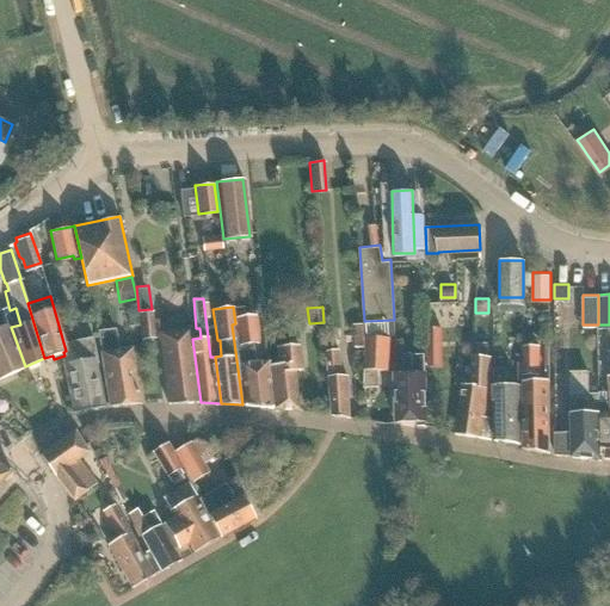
[(139,310),(137,310),(140,338),(159,335),(167,401),(198,400),(189,328),(168,331),(167,320),(159,321),(159,320),(154,321),(153,309),(152,309),(139,310)]
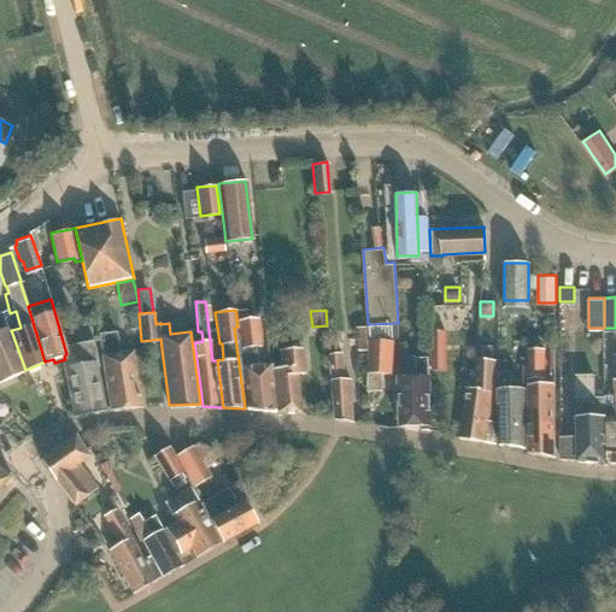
[(258,316),(236,318),(238,327),(245,409),(276,410),(271,369),(270,364),(258,365),(256,346),(262,346),(258,316)]
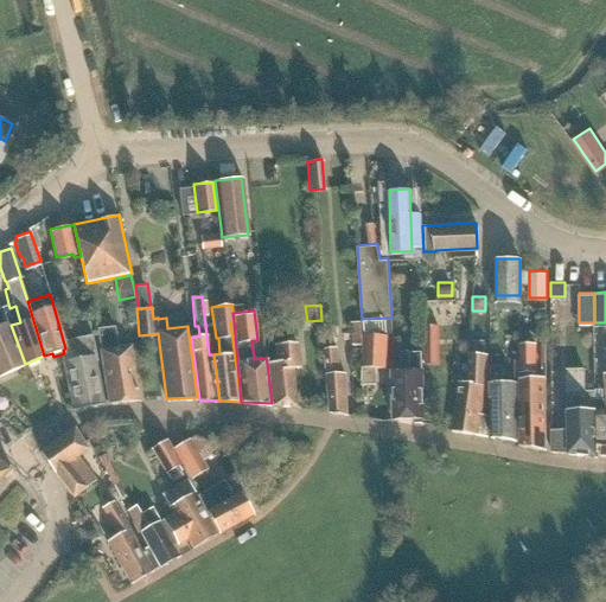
[(363,319),(362,319),(351,320),(351,343),(363,343),(362,380),(377,382),(378,365),(387,365),(388,333),(364,333),(363,319)]
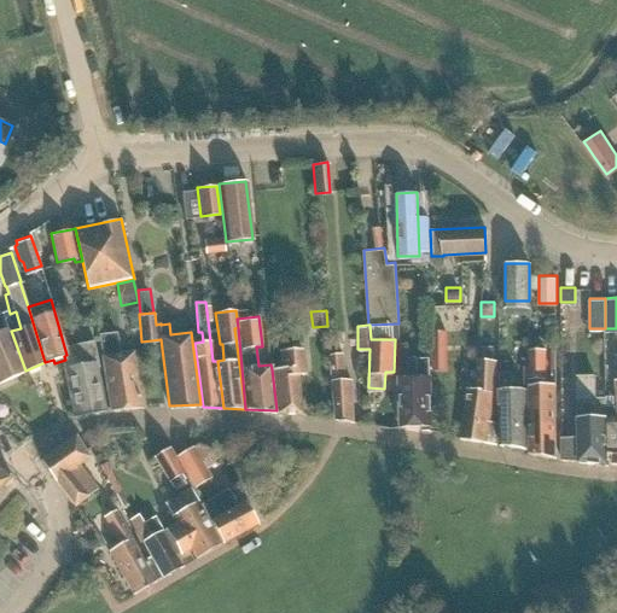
[(448,368),(447,327),(432,327),(432,368),(448,368)]
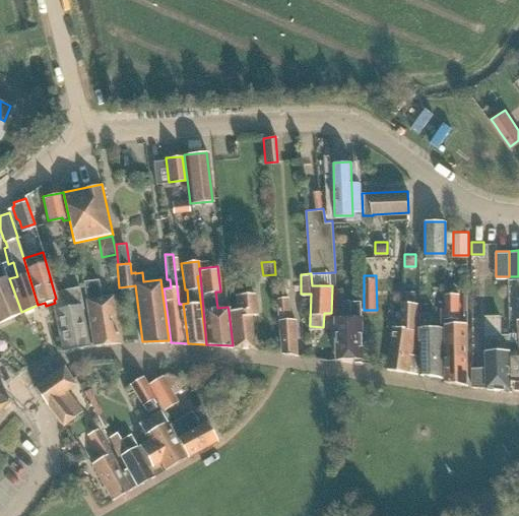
[(0,320),(20,312),(4,276),(0,277),(0,320)]
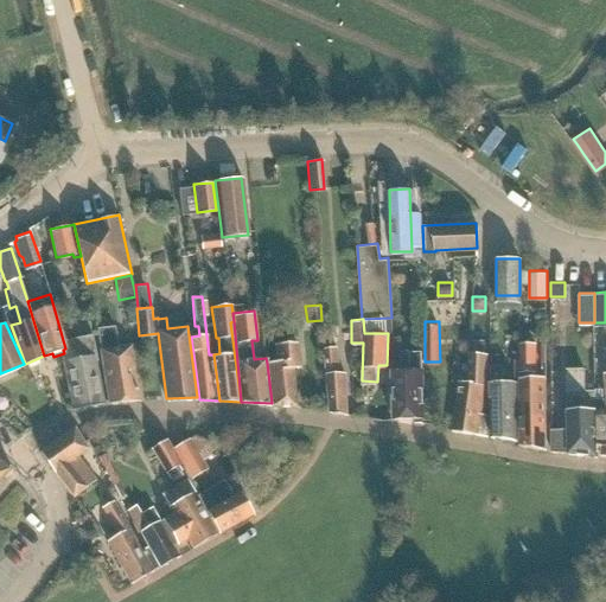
[(115,326),(96,327),(110,399),(139,398),(129,344),(117,345),(115,326)]
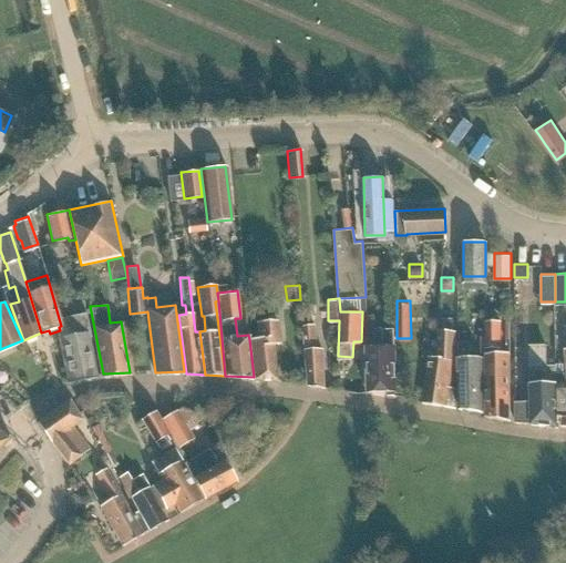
[(83,311),(59,318),(61,326),(62,333),(59,334),(69,380),(96,374),(83,311)]
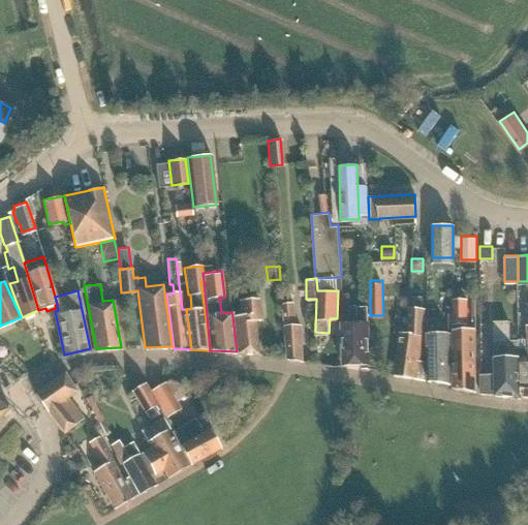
[(408,296),(407,329),(424,330),(425,307),(423,307),(422,296),(408,296)]
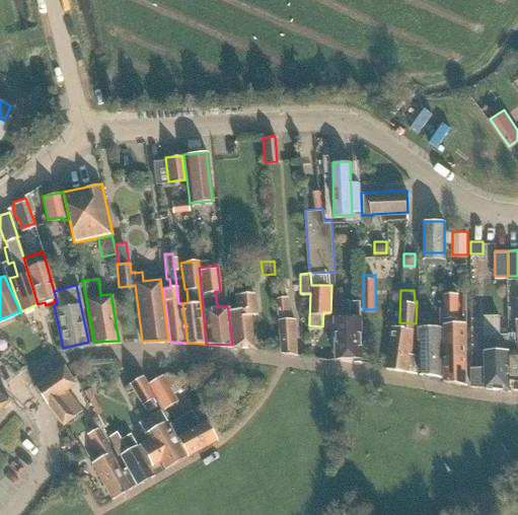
[(228,310),(232,345),(252,347),(249,315),(256,314),(254,293),(233,295),(235,310),(228,310)]
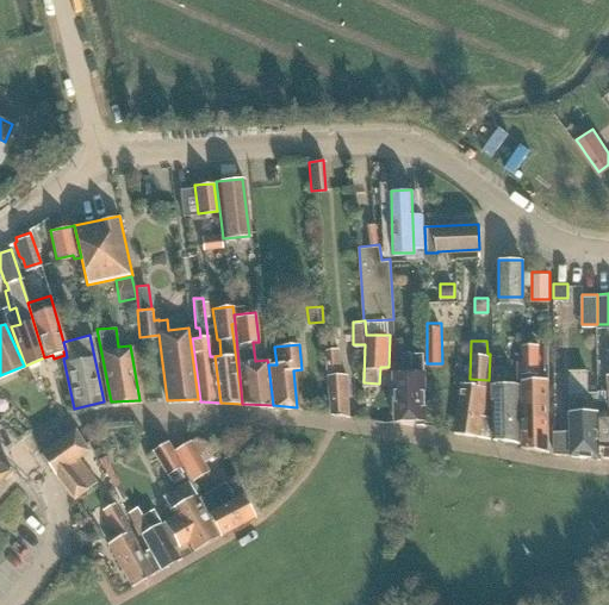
[(538,344),(522,344),(523,447),(548,451),(547,378),(539,378),(538,344)]
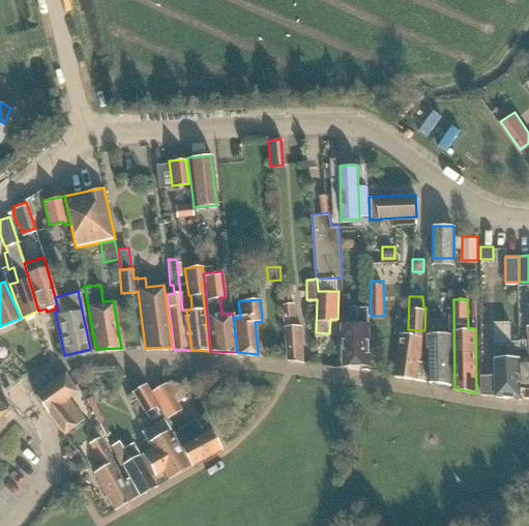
[(293,303),(285,304),(289,357),(303,359),(300,325),(295,326),(293,303)]
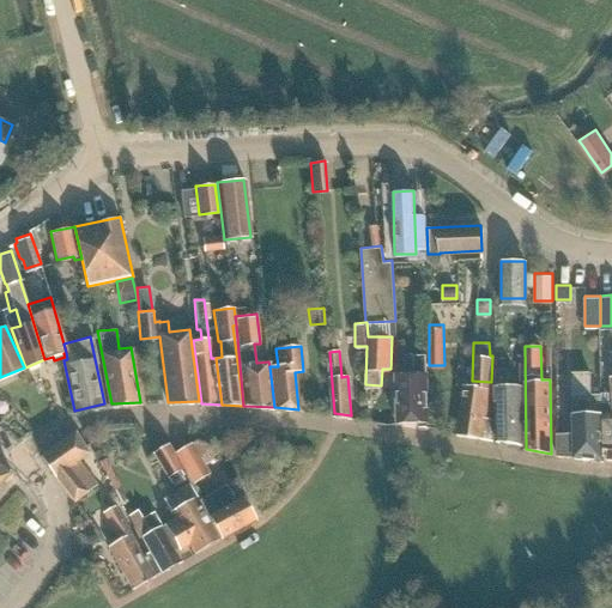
[(413,372),(397,374),(399,421),(418,420),(418,424),(429,424),(426,353),(413,353),(413,372)]
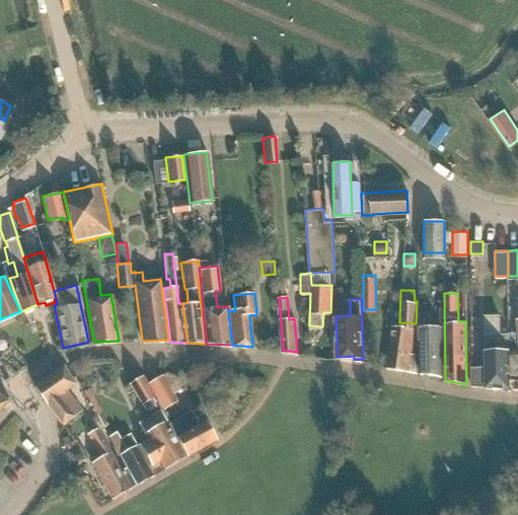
[(472,385),(511,389),(509,350),(508,350),(508,334),(499,334),(499,314),(485,314),(485,365),(472,365),(472,385)]
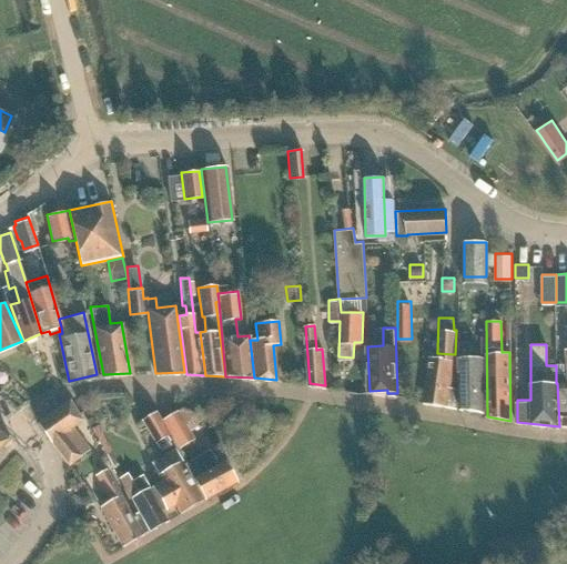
[(471,345),(459,345),(461,408),(484,411),(483,358),(471,358),(471,345)]
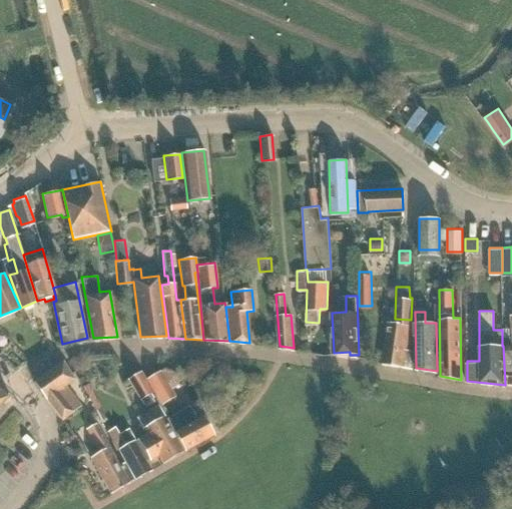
[(411,320),(395,319),(395,323),(386,321),(380,362),(412,367),(411,349),(407,348),(411,320)]
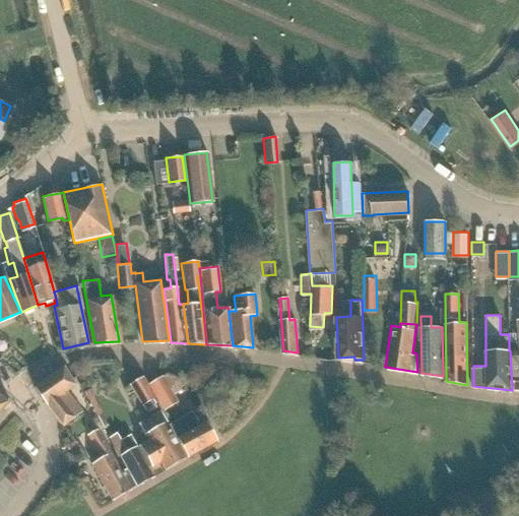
[(518,349),(510,350),(512,390),(518,391),(518,349)]
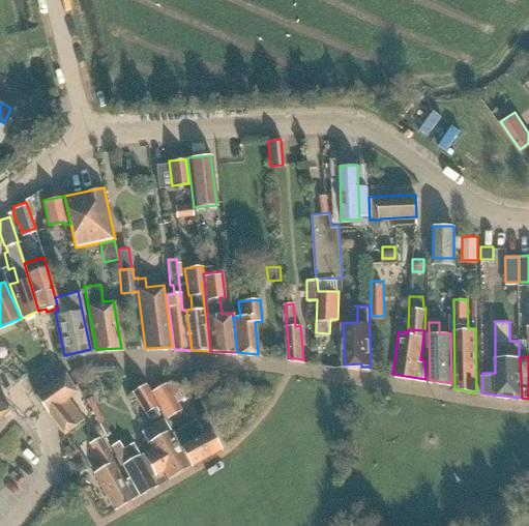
[(64,372),(34,393),(63,434),(83,417),(67,398),(77,390),(64,372)]
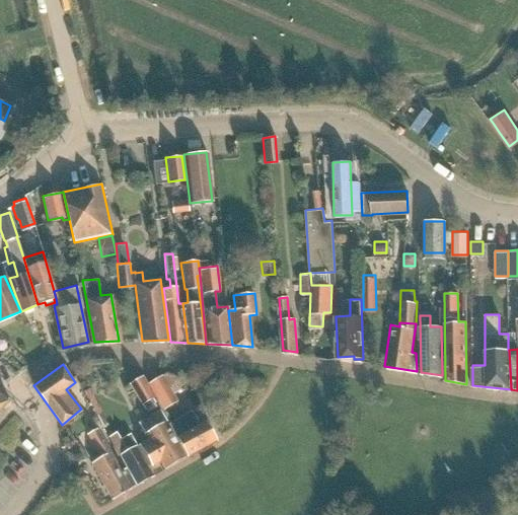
[(165,370),(147,382),(154,395),(157,399),(162,408),(176,399),(172,393),(185,386),(178,376),(165,370)]
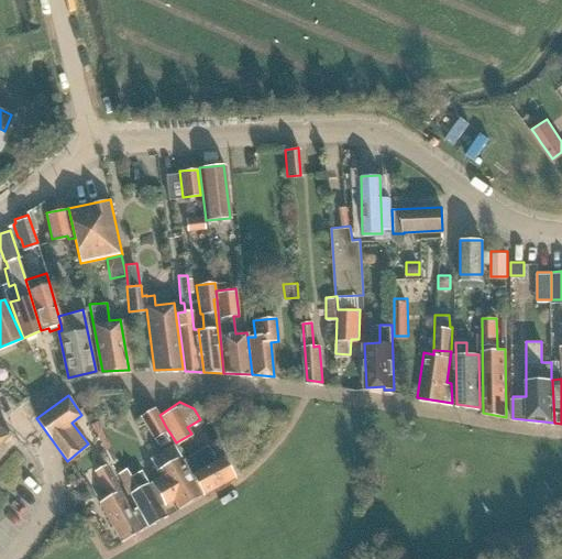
[(154,406),(140,415),(154,438),(156,442),(171,434),(167,429),(160,415),(154,406)]
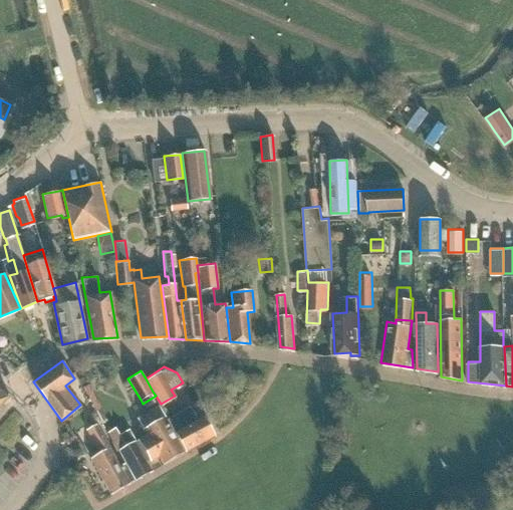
[(0,404),(9,393),(0,385),(0,404)]
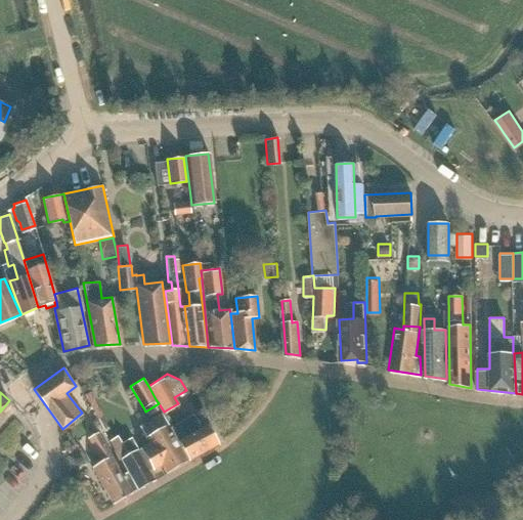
[(153,419),(140,426),(153,446),(143,451),(154,468),(162,463),(167,472),(187,461),(166,425),(168,423),(162,414),(157,417),(155,415),(151,417),(153,419)]
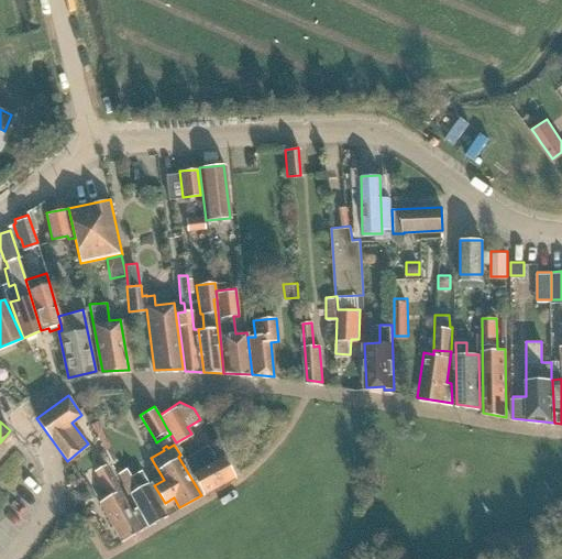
[(208,445),(183,460),(202,494),(234,477),(222,456),(217,459),(208,445)]
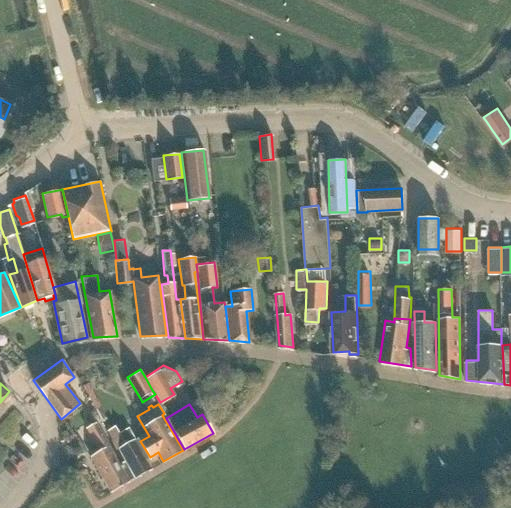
[(135,476),(125,458),(118,462),(95,421),(85,426),(99,450),(91,455),(111,490),(135,476)]
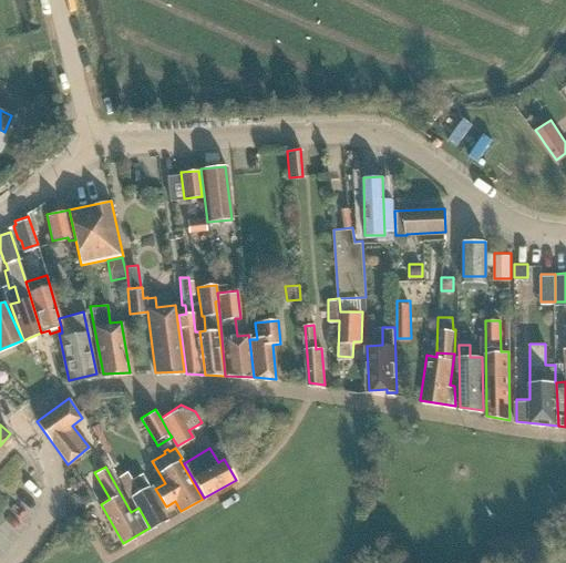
[(148,484),(131,494),(139,508),(150,528),(167,518),(152,490),(148,484)]
